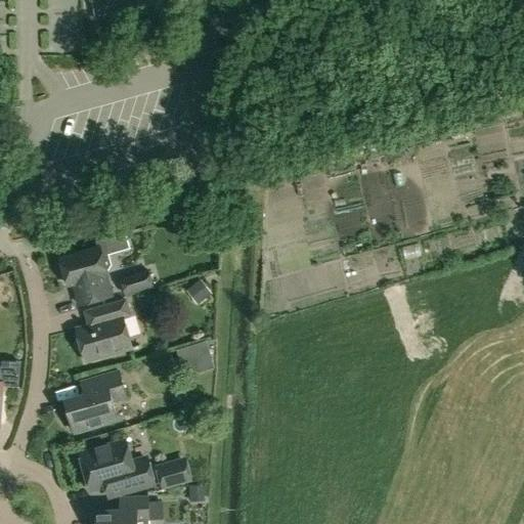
[(92,0),(95,17),(116,15),(113,0),(92,0)]
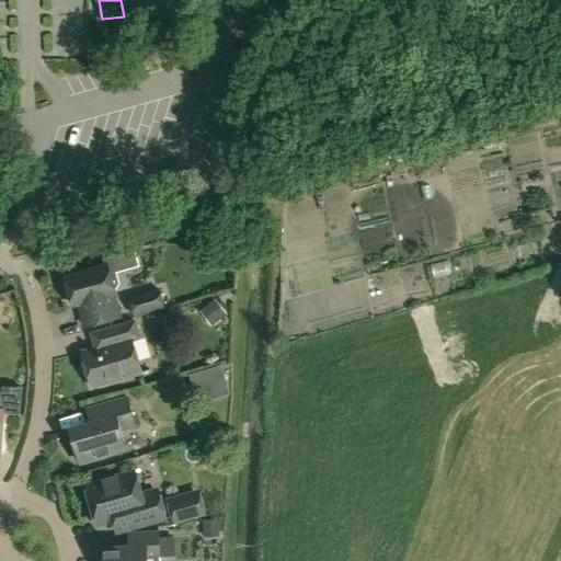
[(45,4),(53,68),(75,65),(66,2),(45,4)]
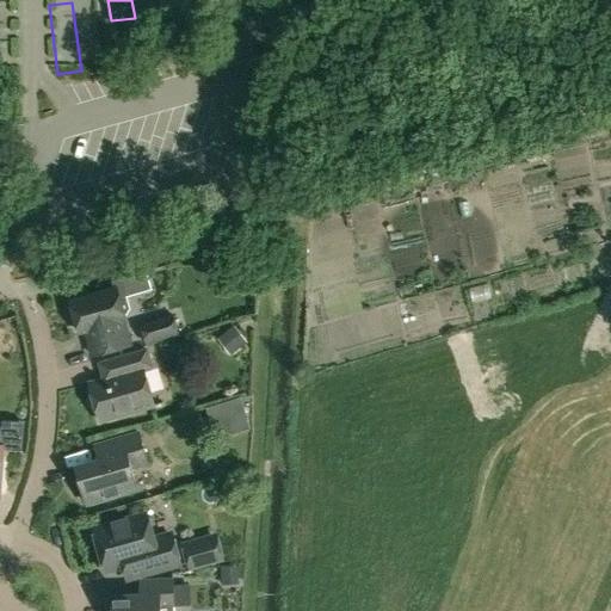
[(139,306),(165,300),(161,285),(135,291),(139,306)]
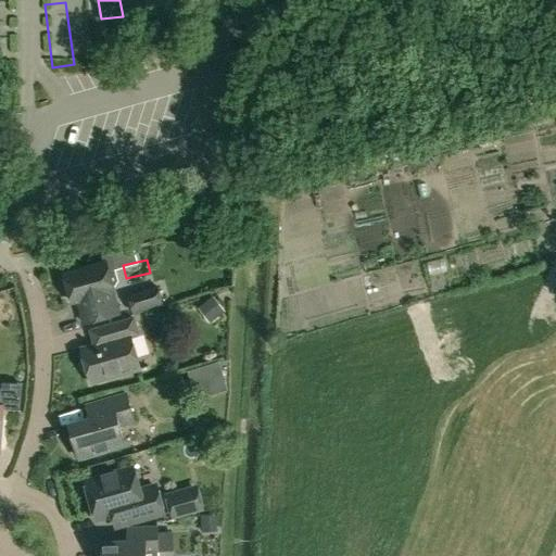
[(108,263),(65,275),(73,303),(79,301),(86,324),(119,314),(113,291),(115,291),(114,287),(117,281),(114,270),(109,267),(108,263)]
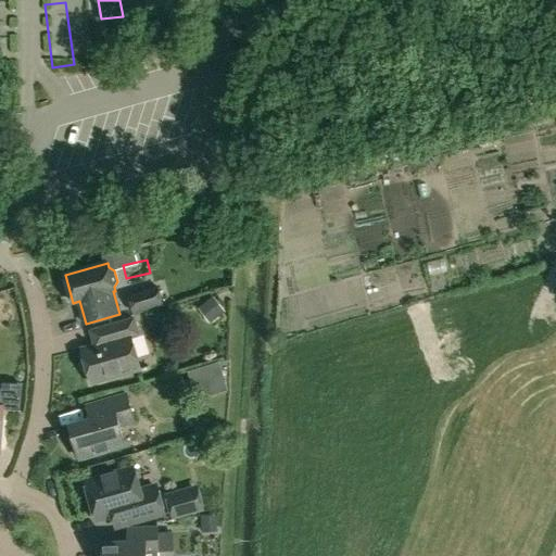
[(133,314),(163,305),(158,286),(127,295),(133,314)]
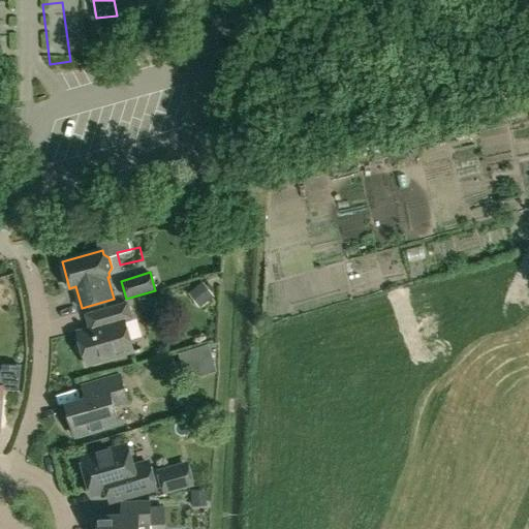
[(106,323),(78,332),(87,365),(134,351),(125,319),(132,317),(128,303),(103,310),(106,323)]
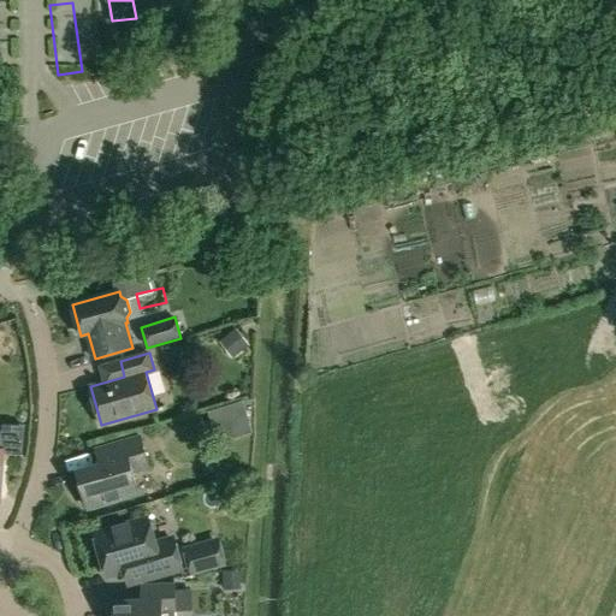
[(0,486),(3,454),(22,456),(24,425),(3,422),(0,445),(0,486)]
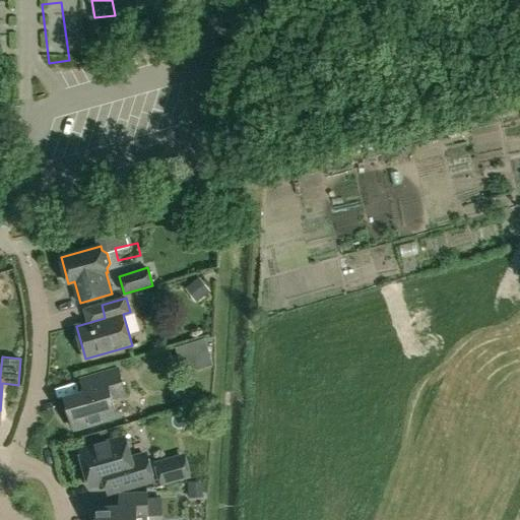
[(84,392),(65,397),(74,429),(117,416),(113,401),(115,398),(126,394),(119,368),(81,379),(84,392)]
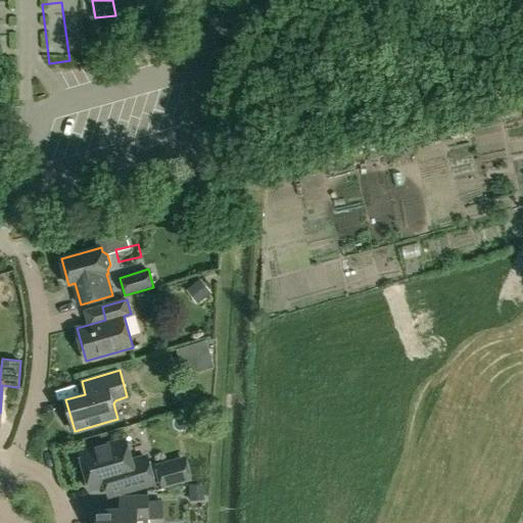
[(127,440),(81,453),(91,488),(104,485),(107,496),(155,483),(148,460),(133,464),(127,440)]
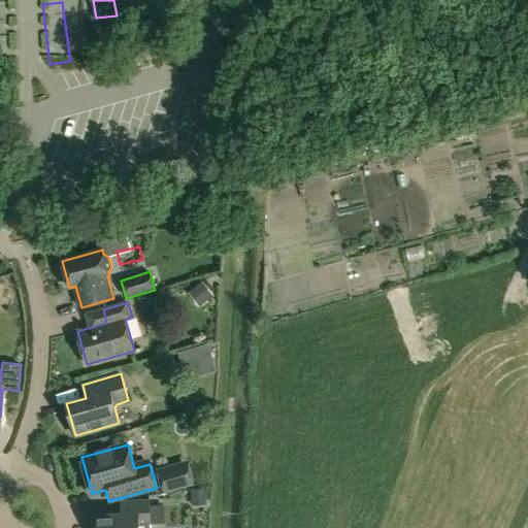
[(165,491),(193,484),(188,466),(161,473),(165,491)]
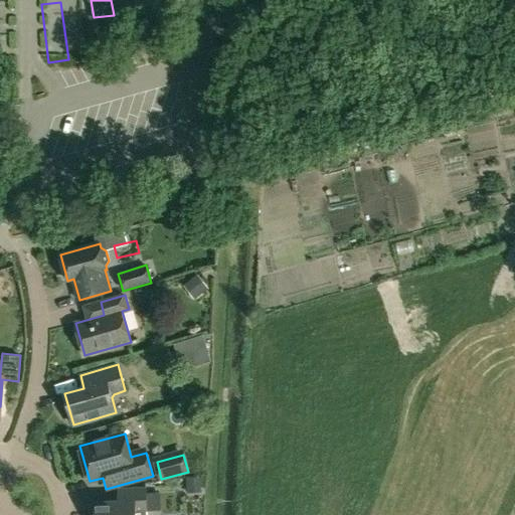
[(191,490),(202,488),(200,476),(189,478),(191,490)]
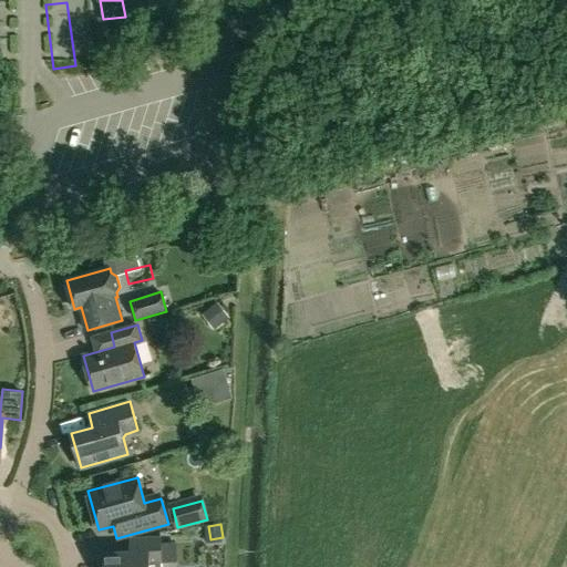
[(162,566),(162,563),(161,537),(131,538),(131,552),(105,553),(105,566),(162,566)]
